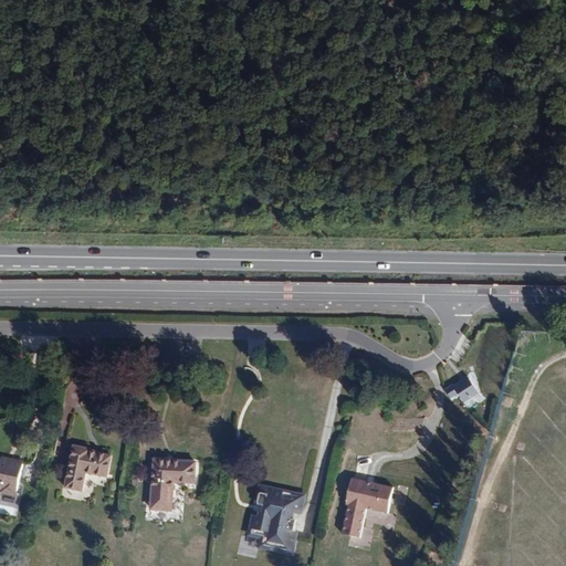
[(481,392),(468,375),(447,390),(453,399),(462,394),(469,402),(481,392)]
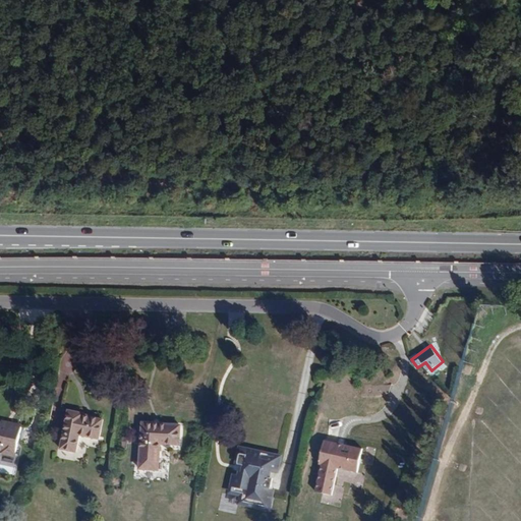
[(101,436),(106,417),(84,412),(85,410),(69,406),(60,444),(77,448),(81,431),(101,436)]
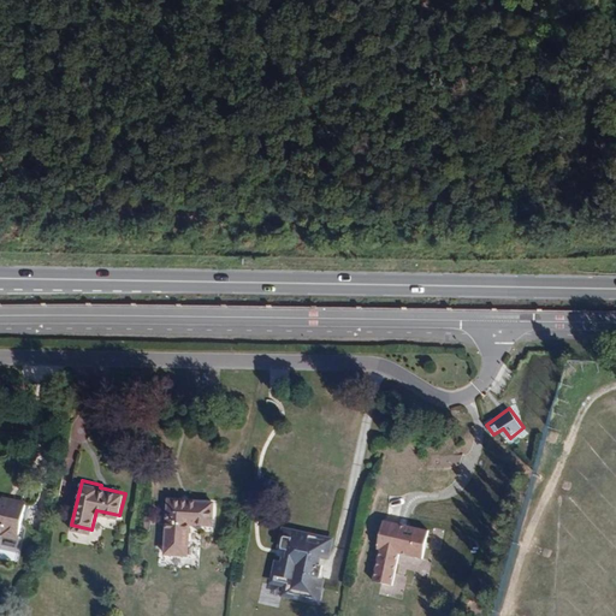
[(17,539),(25,502),(0,496),(0,532),(3,533),(1,535),(17,539)]
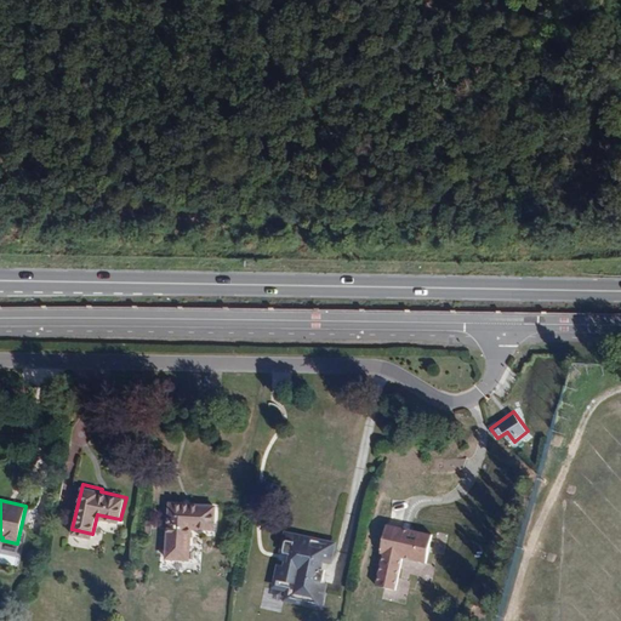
[(215,530),(216,506),(169,502),(165,559),(191,562),(192,529),(215,530)]
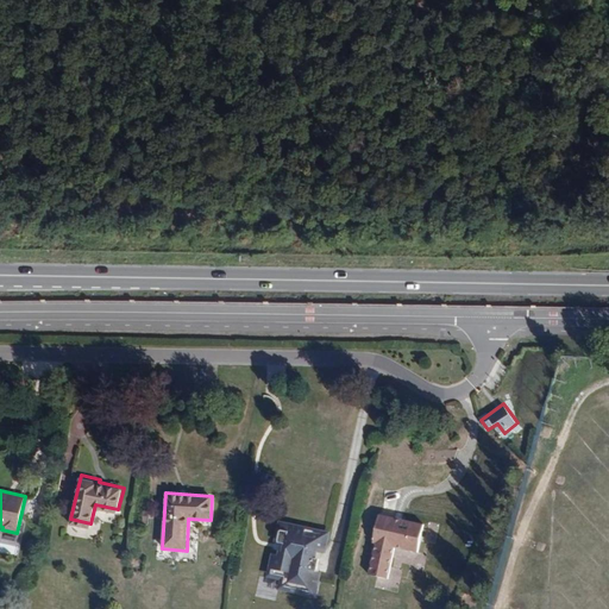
[(418,552),(424,523),(382,514),(369,573),(389,578),(395,547),(418,552)]
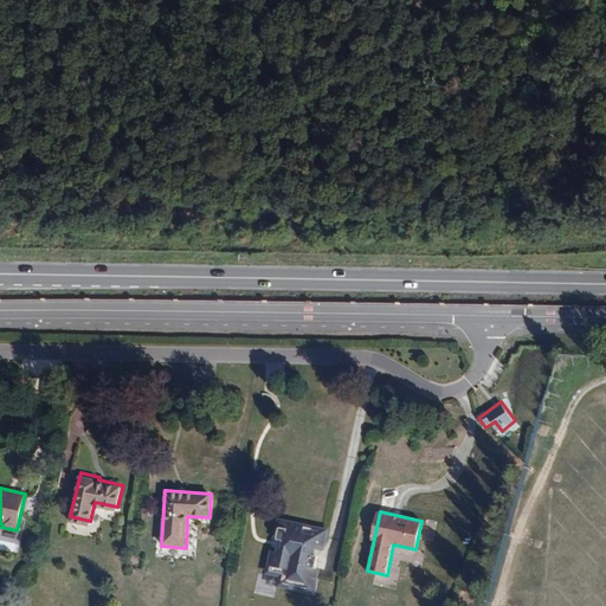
[(326,530),(292,522),(291,527),(282,526),(279,537),(288,540),(287,546),(282,545),(281,549),(278,549),(276,565),(285,567),(289,572),(289,574),(292,574),(291,579),(294,584),(303,585),(308,582),(309,579),(315,580),(321,554),(314,553),(316,546),(322,547),(326,530)]
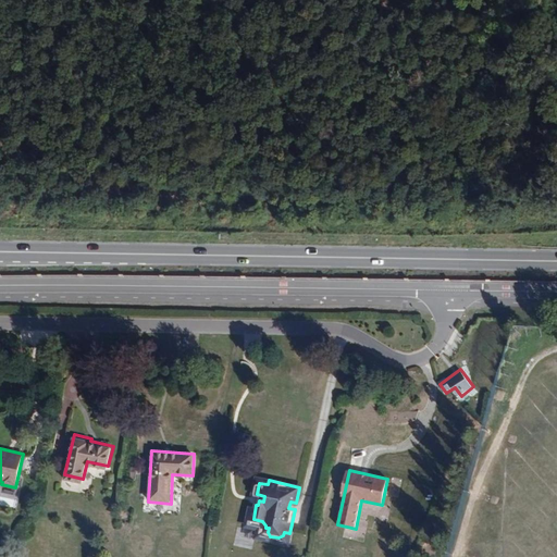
All buildings are outlined.
